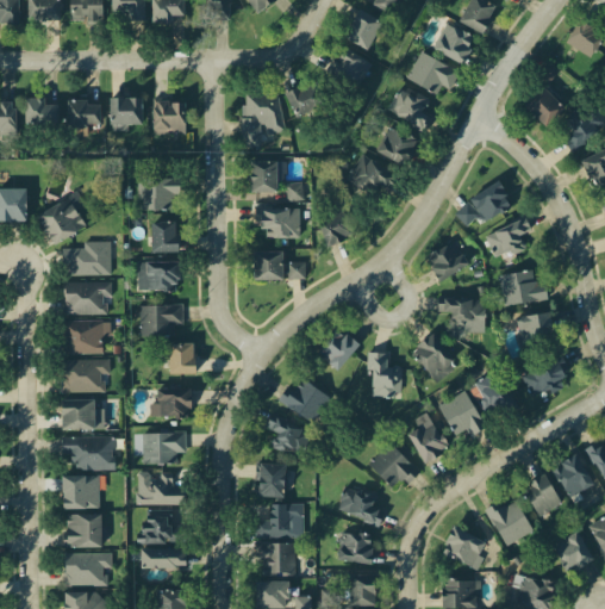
[(0,0),(17,0),(16,23),(0,20),(0,0)]
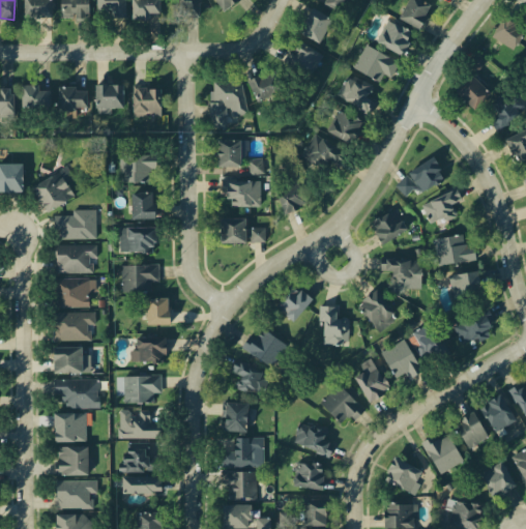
[(53,0),(53,19),(22,19),(22,0),(53,0)]
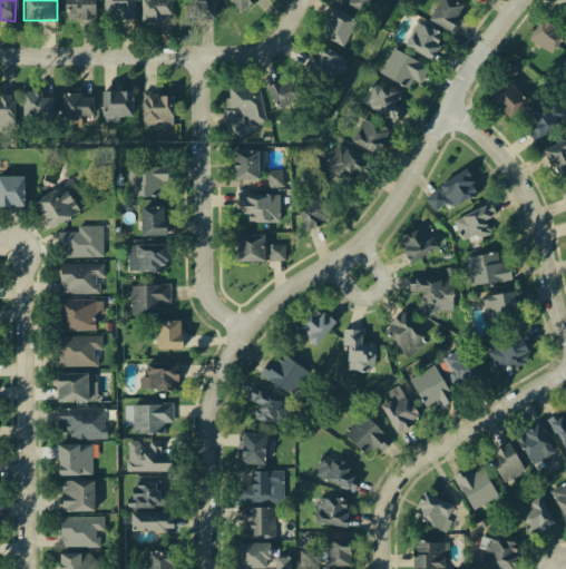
[(95,0),(95,25),(62,23),(62,0),(95,0)]
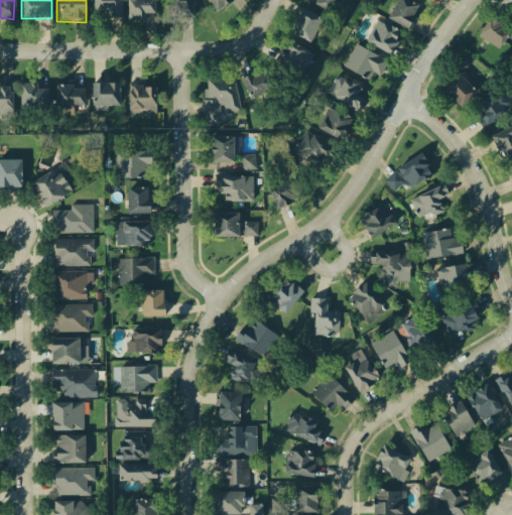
[(120,0),(120,17),(96,16),(96,0),(120,0)]
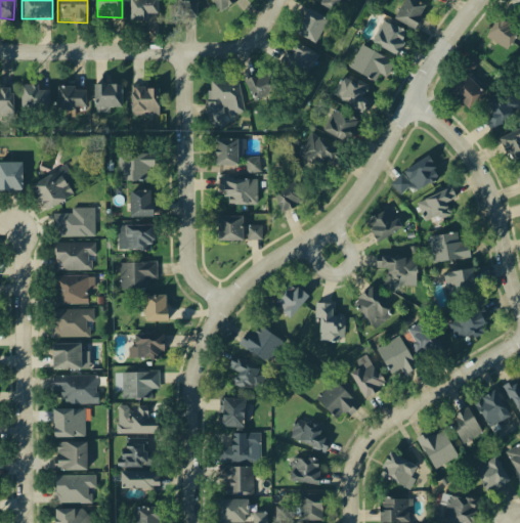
[(157,0),(157,18),(129,19),(129,0),(157,0)]
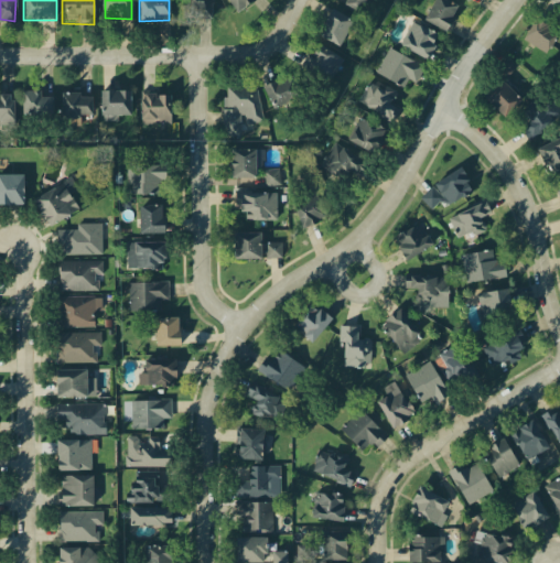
[(210,0),(210,18),(179,18),(179,0),(210,0)]
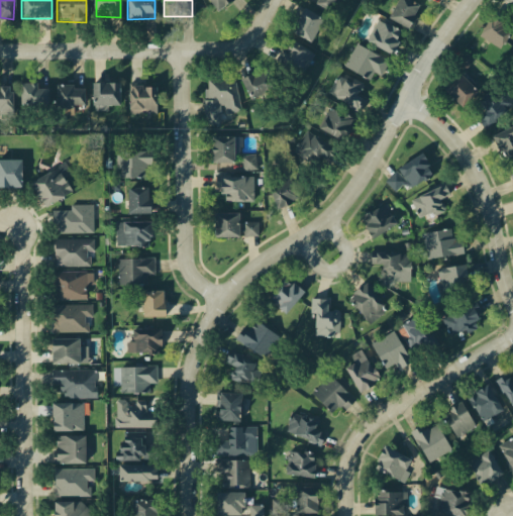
[(243,0),(224,15),(213,0),(243,0)]
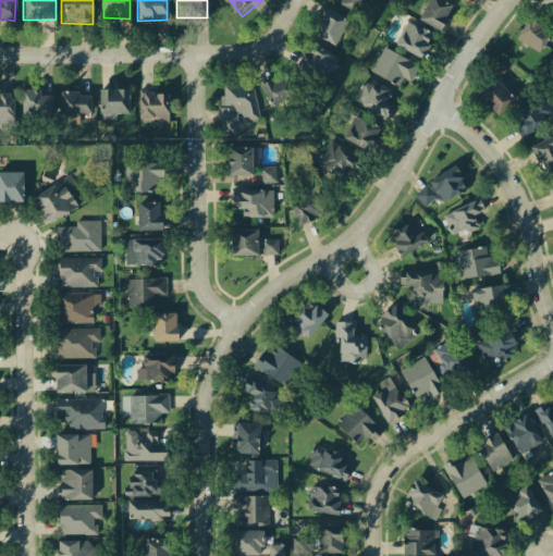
[(380,0),(370,20),(334,0),(380,0)]
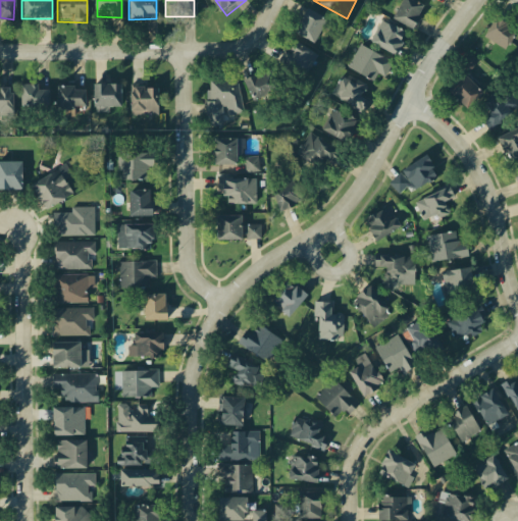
[(400,0),(420,0),(428,3),(418,27),(394,16),(400,0)]
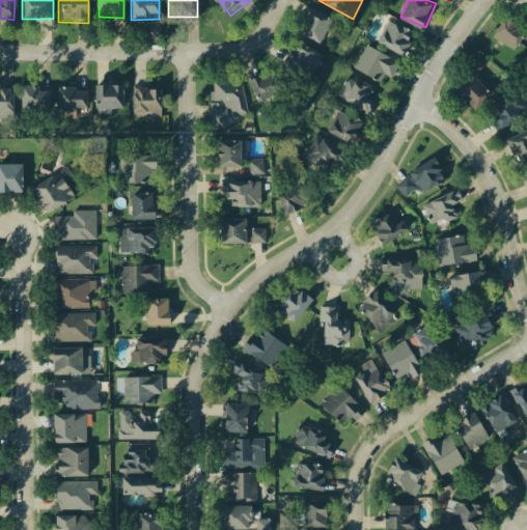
[(300,7),(340,33),(329,52),(288,26),(300,7)]
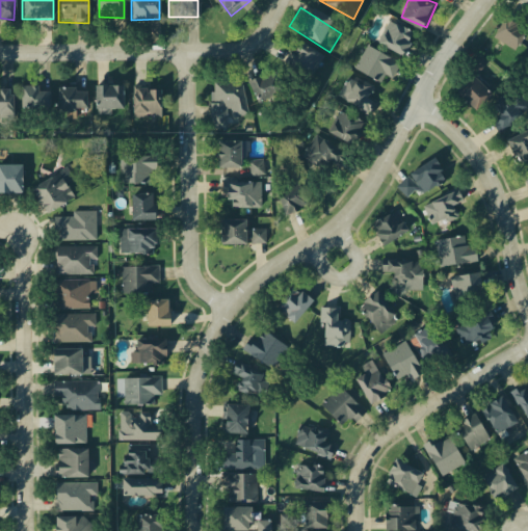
[(507,19),(526,33),(508,55),(490,41),(507,19)]
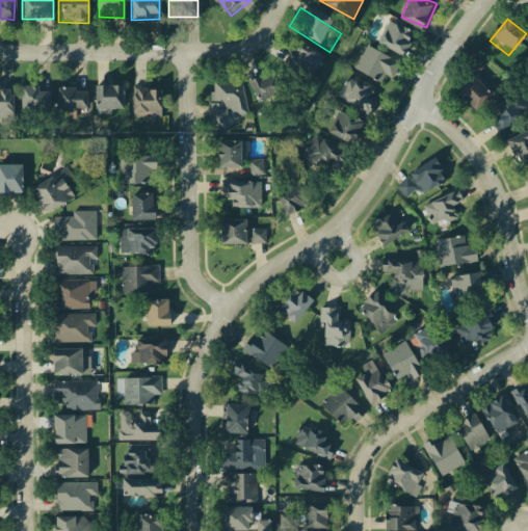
[(394,23),(411,31),(400,50),(385,42),(394,23)]
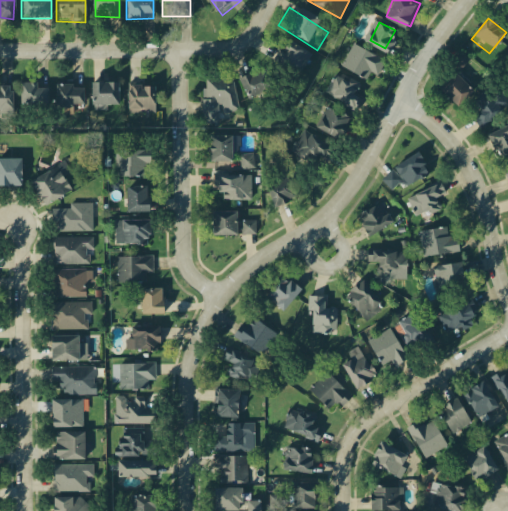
[(282,41),(317,59),(307,78),(272,59),(282,41)]
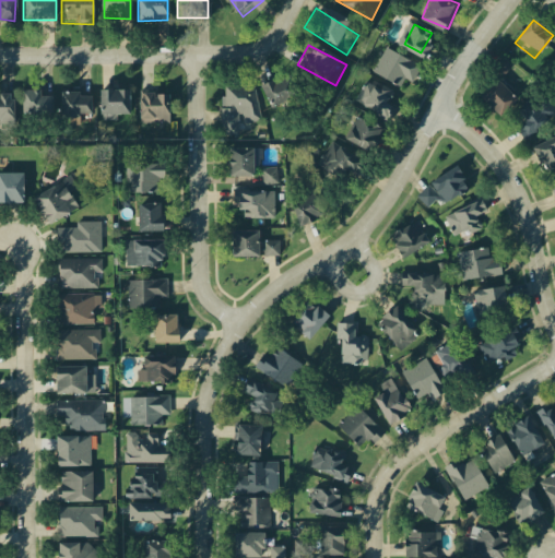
[(389,49),(413,59),(402,84),(378,74),(389,49)]
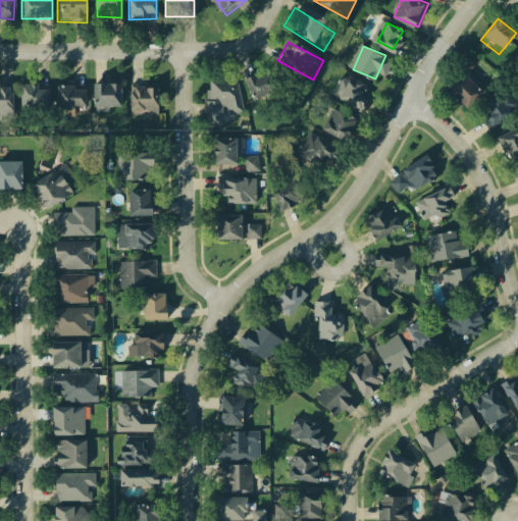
[(474,50),(493,66),(479,82),(461,64),(474,50)]
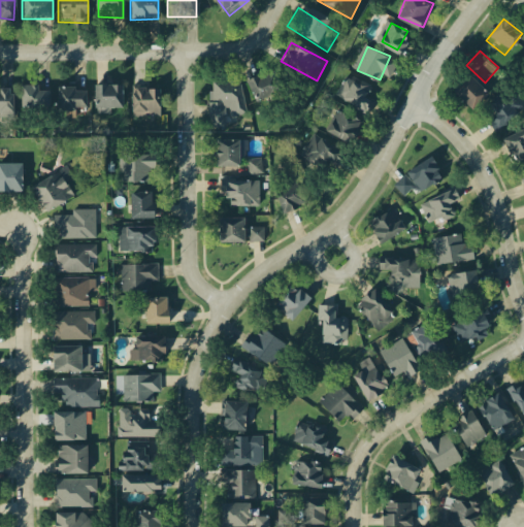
[(248,76),(276,66),(291,104),(262,116),(248,76)]
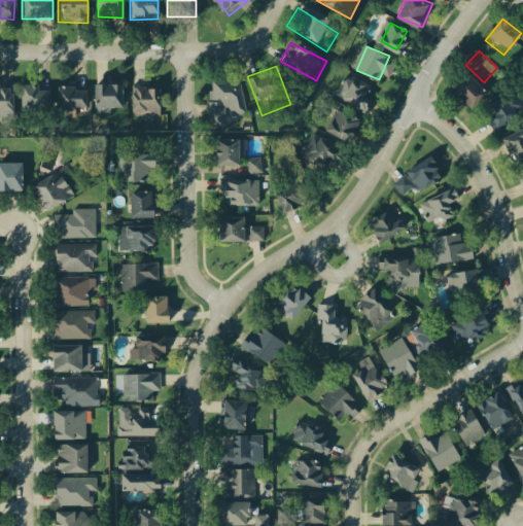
[(464,74),(486,95),(473,110),(450,89),(464,74)]
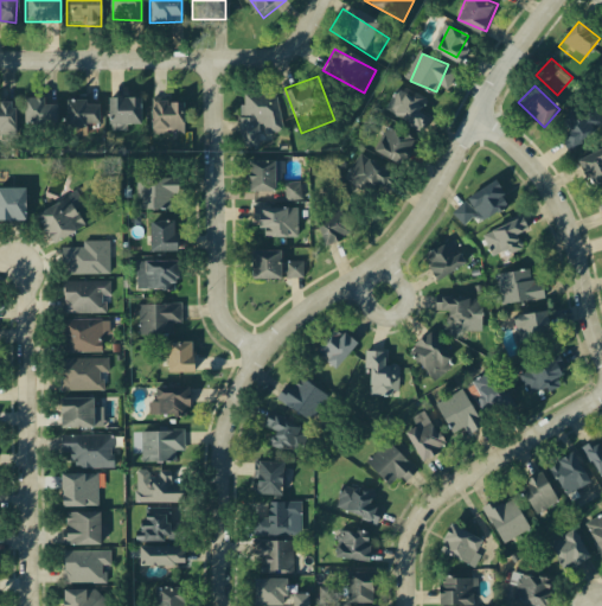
[(66,89),(100,90),(100,120),(66,120),(66,89)]
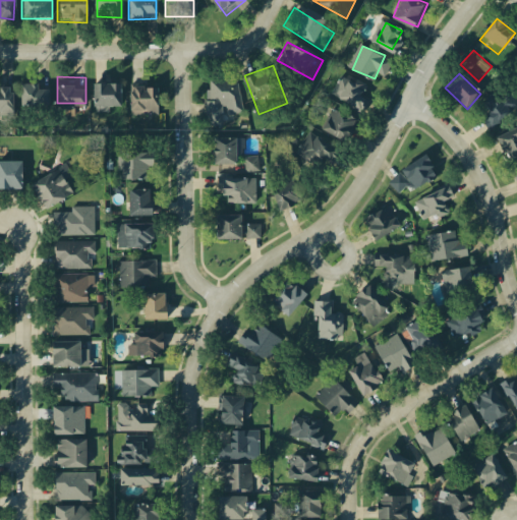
[(351,77),(371,89),(360,109),(341,99),(351,77)]
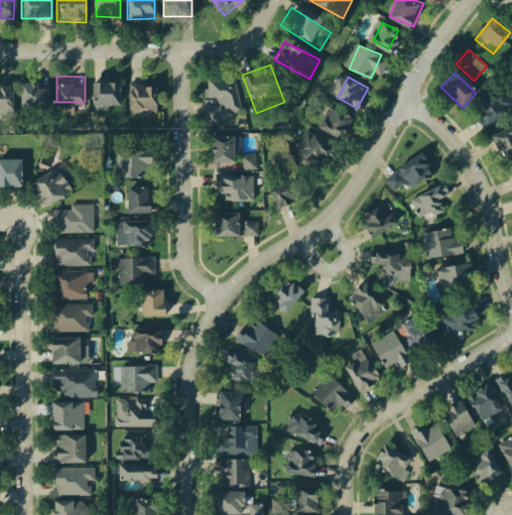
[(47,79),(47,109),(23,109),(23,79),(47,79)]
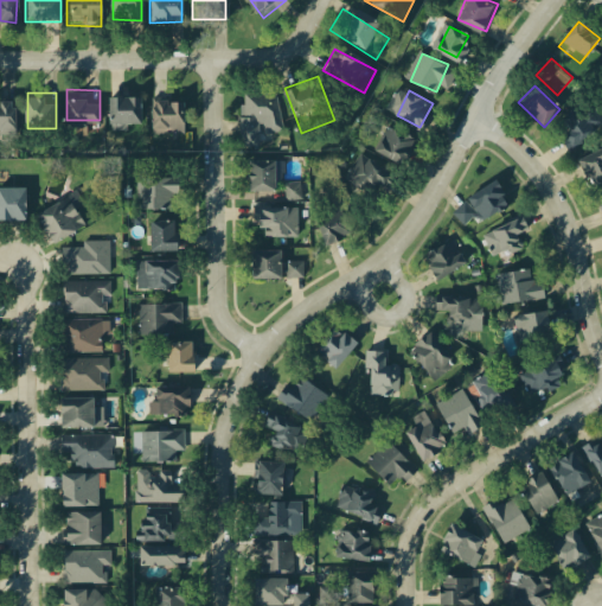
[(104,97),(139,97),(139,126),(103,125),(104,97)]
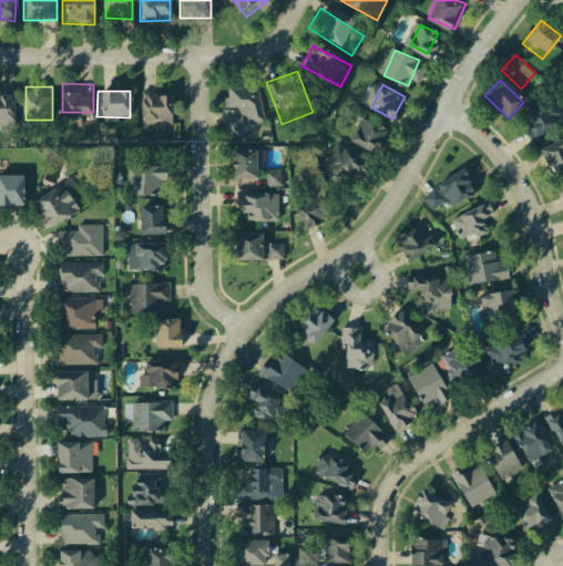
[(0,93),(12,94),(11,124),(0,123),(0,93)]
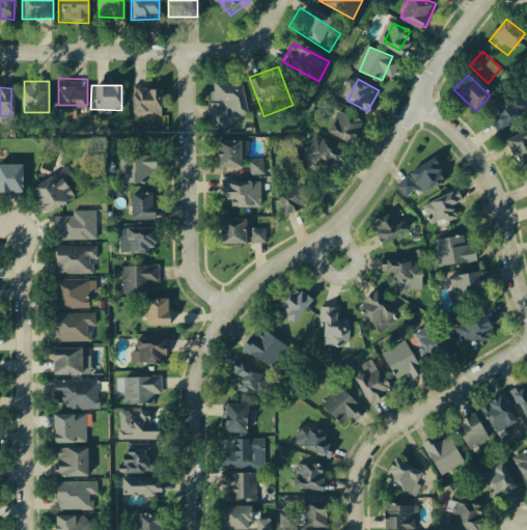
[(212,88),(240,87),(241,122),(213,122),(212,88)]
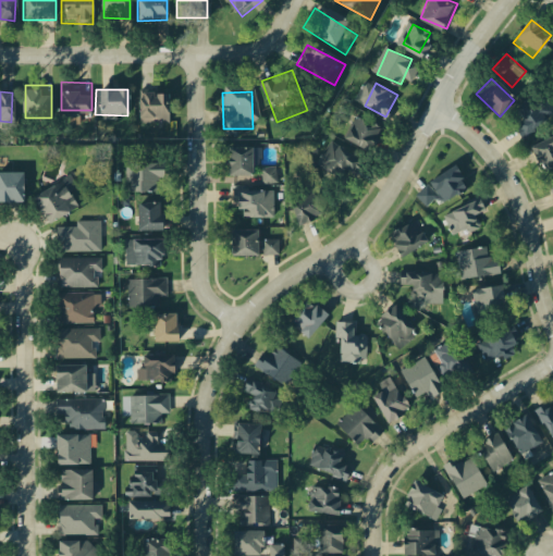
[(545,97),(552,106),(552,115),(530,133),(519,118),(545,97)]
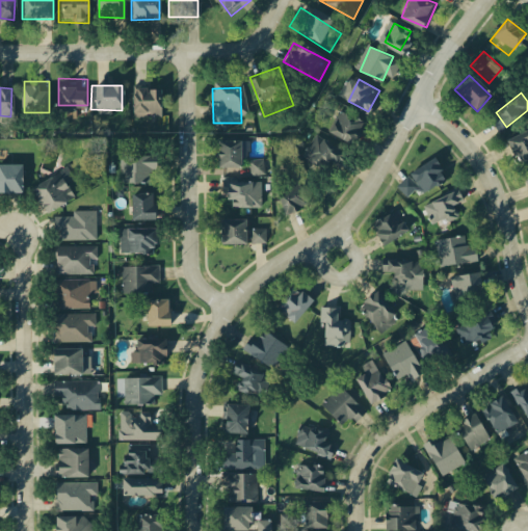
[(162,97),(163,121),(133,122),(132,98),(162,97)]
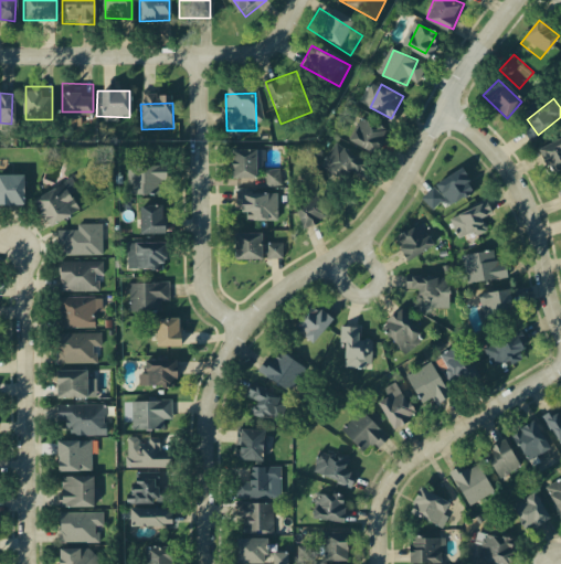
[(363,116),(385,129),(372,150),(350,137),(363,116)]
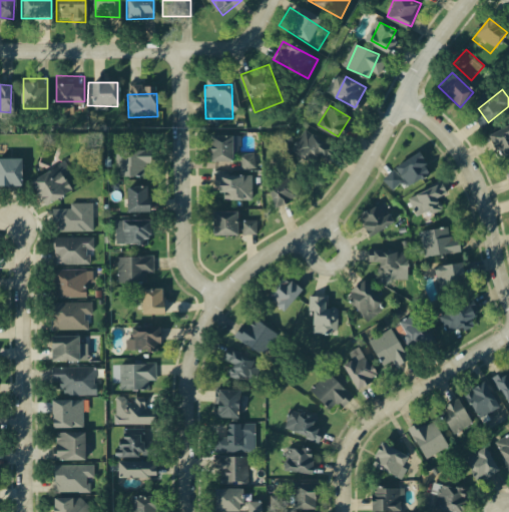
[(508,154),(501,158),(490,137),(508,126),(508,154)]
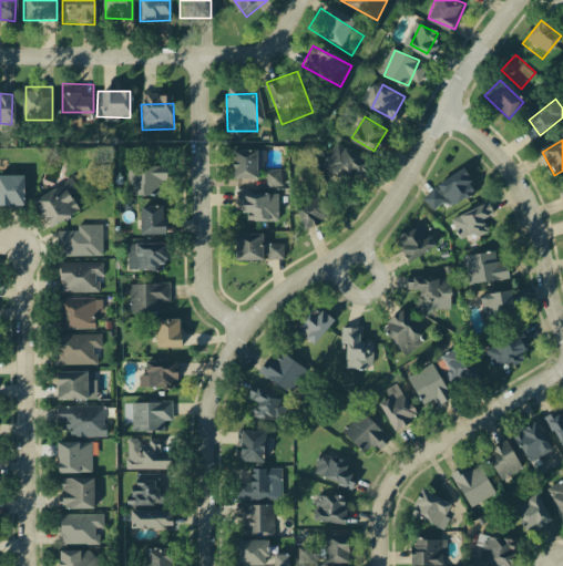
[(341,146),(369,165),(356,186),(327,167),(341,146)]
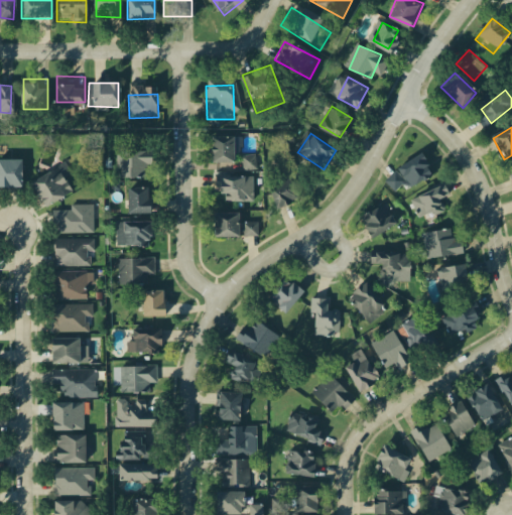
[(209,135),(236,136),(235,164),(208,163),(209,135)]
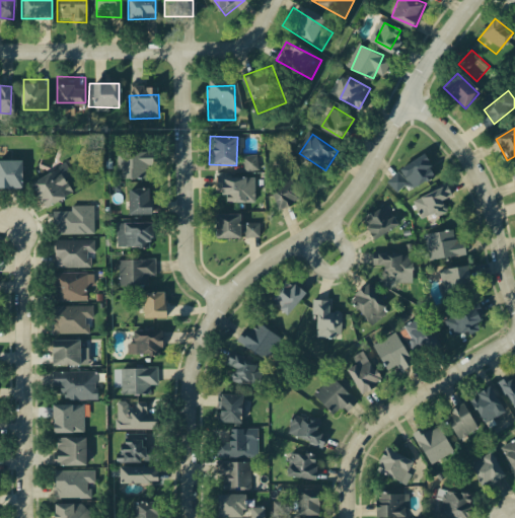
[(122,180),(154,178),(153,150),(121,151),(122,180)]
